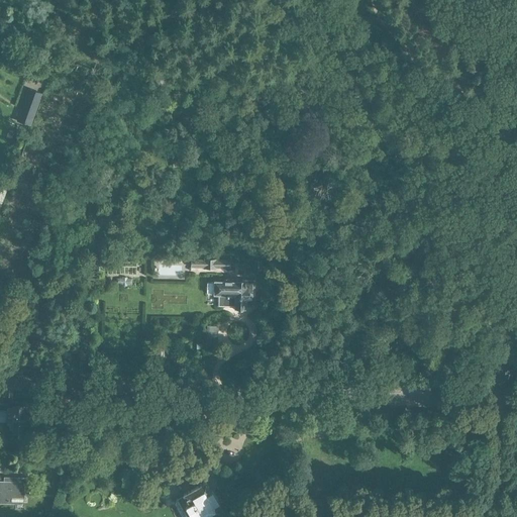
[(214,269),(214,260),(204,260),(204,269),(214,269)]
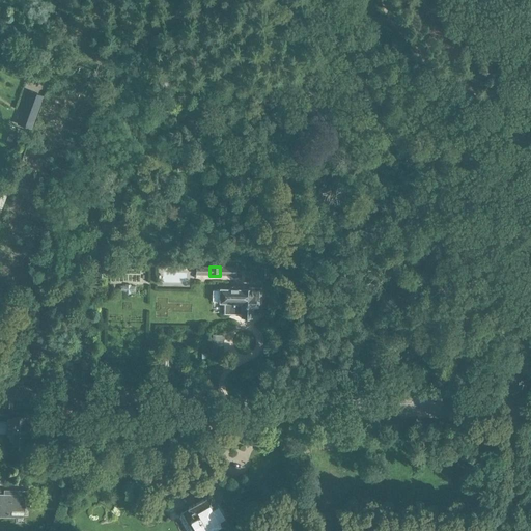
[(253,297),(251,296),(252,289),(220,288),(219,303),(225,303),(226,315),(251,316),(251,306),(253,306),(253,297)]
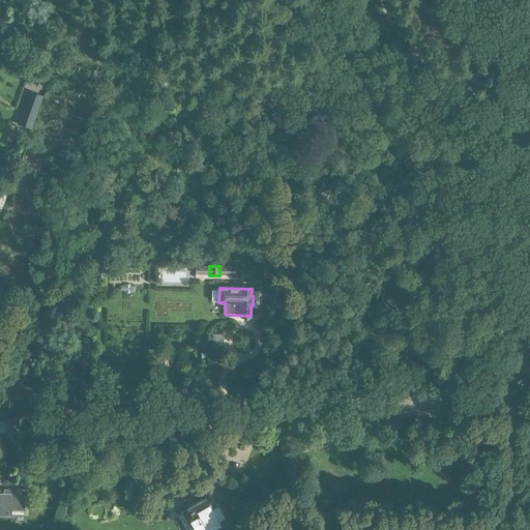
[(7,434),(13,434),(12,441),(24,442),(24,434),(26,435),(26,424),(26,423),(24,423),(24,416),(13,416),(13,418),(7,418),(7,423),(4,423),(5,420),(0,420),(0,431),(4,431),(4,427),(7,427),(7,434)]
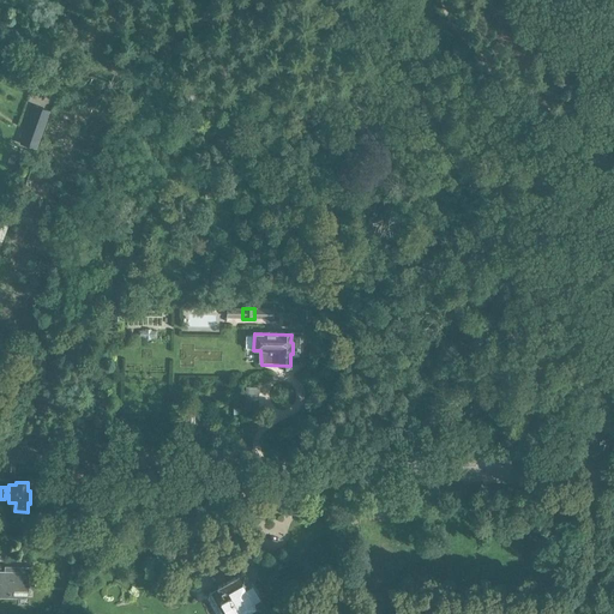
[(0,594),(29,595),(29,581),(34,581),(35,566),(13,566),(13,571),(0,570),(0,594)]
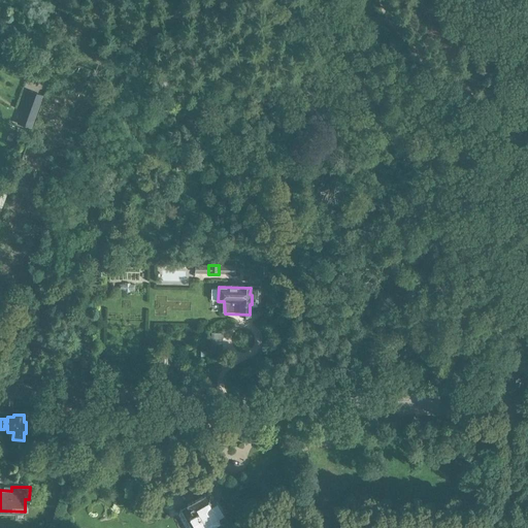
[(197,498),(187,504),(192,514),(189,516),(189,517),(195,527),(196,527),(199,526),(200,527),(223,527),(222,526),(228,522),(222,513),(223,513),(217,501),(210,491),(208,491),(200,496),(201,498),(197,500),(197,498)]
